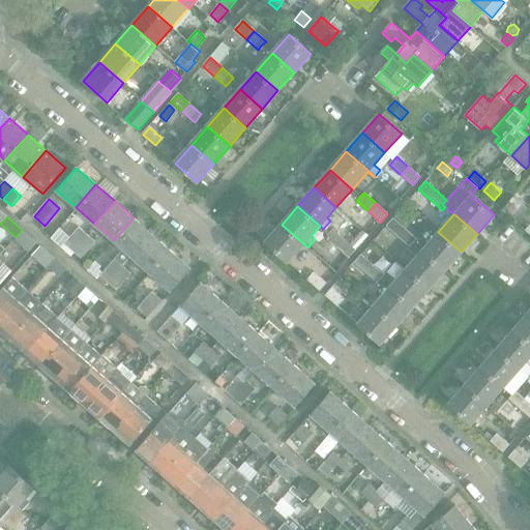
[(114,240),(133,257),(133,258),(153,235),(134,217),(114,240)]
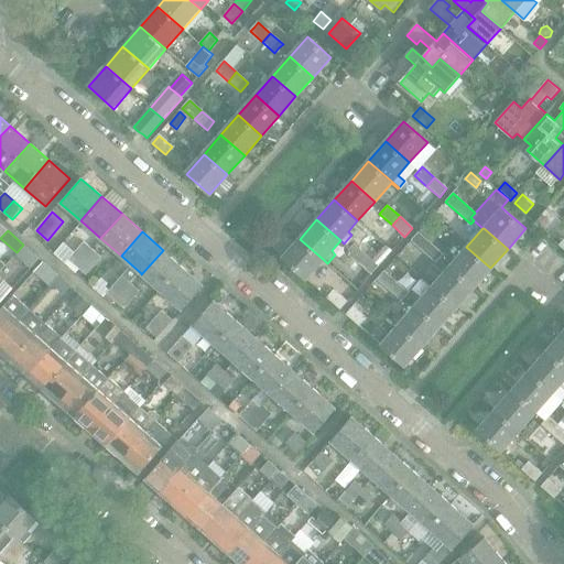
[(418,232),(410,241),(423,252),(431,243),(418,232)]
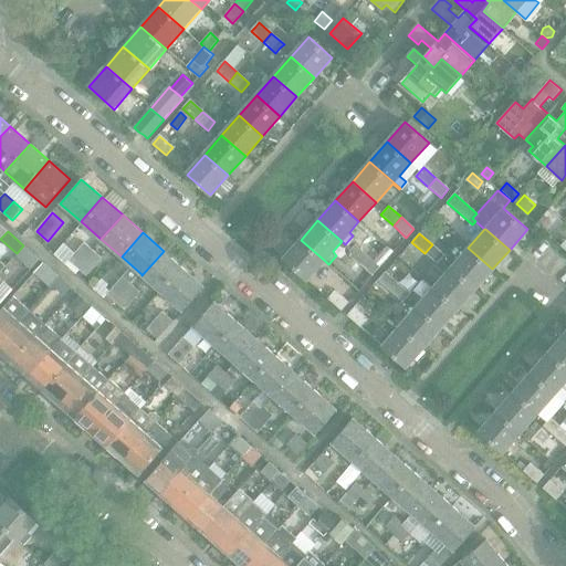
[(283,260),(307,281),(313,285),(320,278),(314,272),(325,261),(301,240),(283,260)]
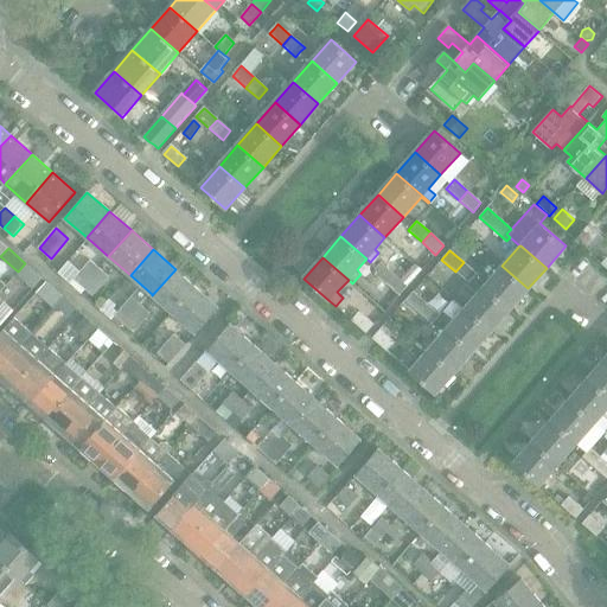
[(91,260),(75,279),(83,286),(100,267),(91,260)]
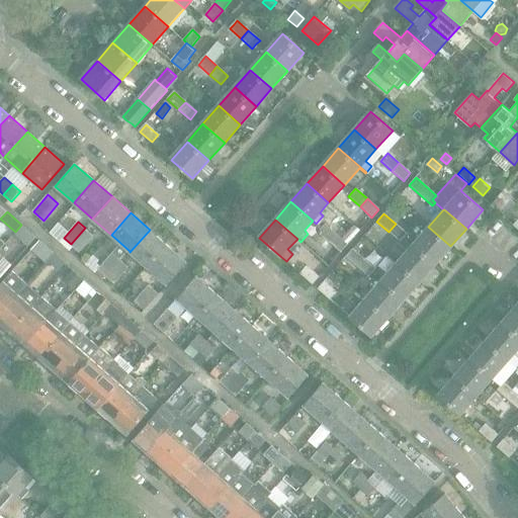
[(400,242),(407,234),(396,224),(389,232),(400,242)]
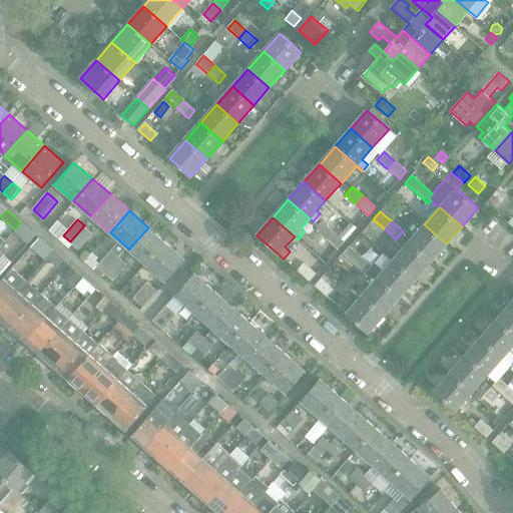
[(15,229),(13,231),(28,244),(36,235),(21,222),(15,229)]
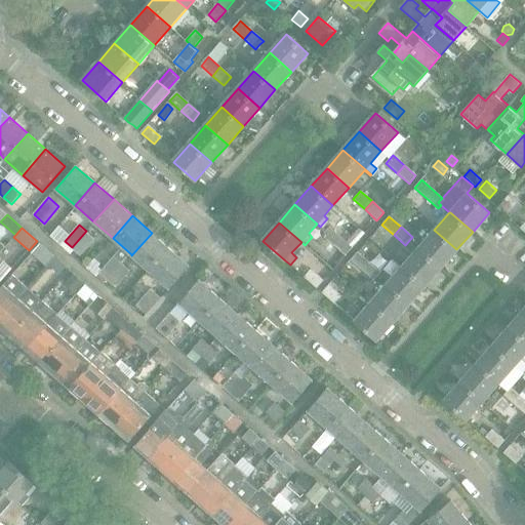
[(328,228),(316,242),(328,252),(340,238),(328,228)]
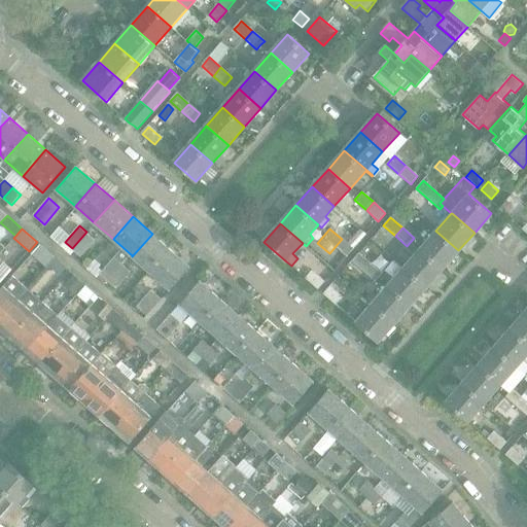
[(347,244),(353,249),(366,235),(359,229),(347,244)]
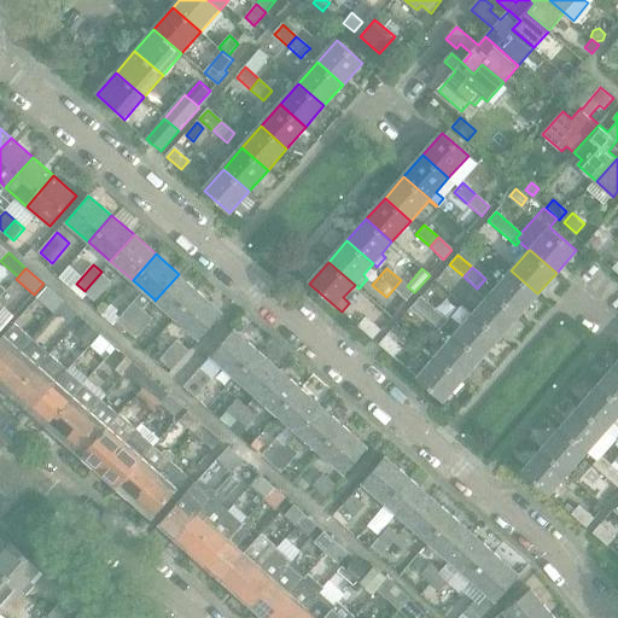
[(511,270),(493,292),(519,315),(537,293),(511,270)]
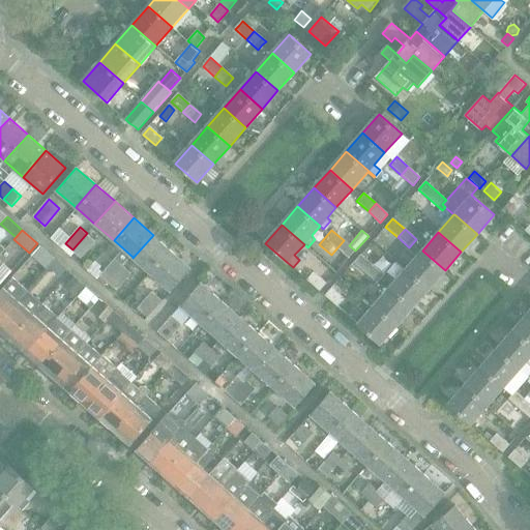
[(81,258),(95,241),(87,233),(72,249),(81,258)]
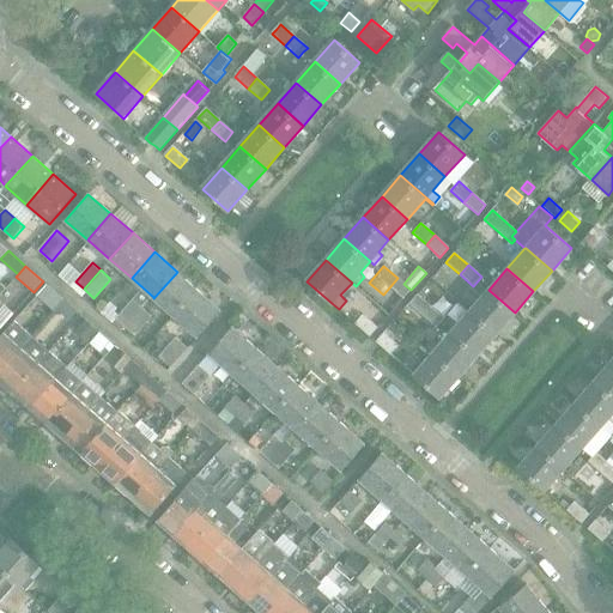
[(153,298),(175,316),(176,317),(199,291),(177,272),(153,298)]
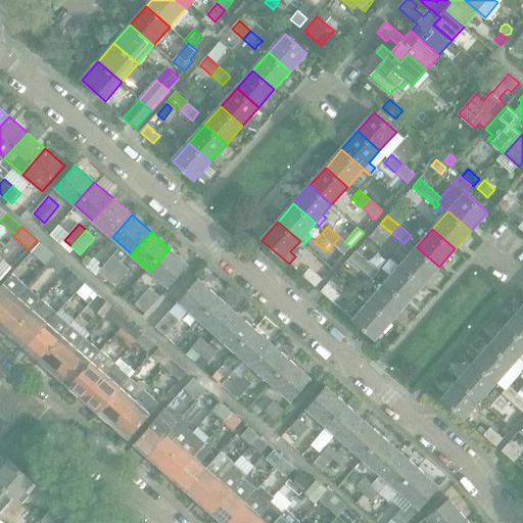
[(338,262),(350,247),(339,237),(327,251),(338,262)]
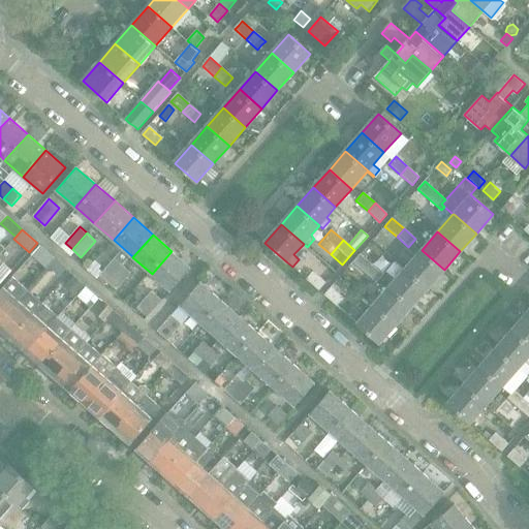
[(48,269),(50,267),(56,259),(41,246),(32,255),(48,269)]
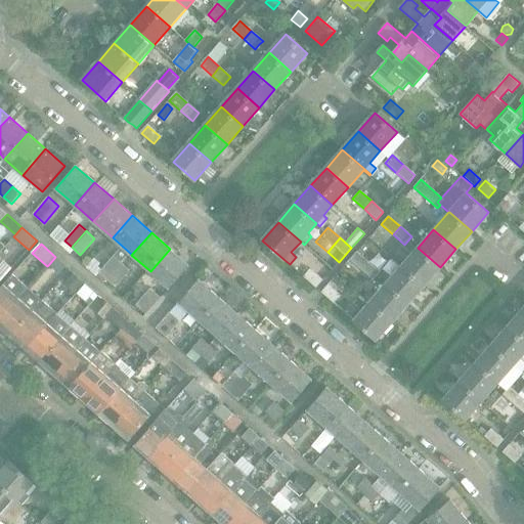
[(418,248),(401,266),(424,286),(440,267),(418,248)]
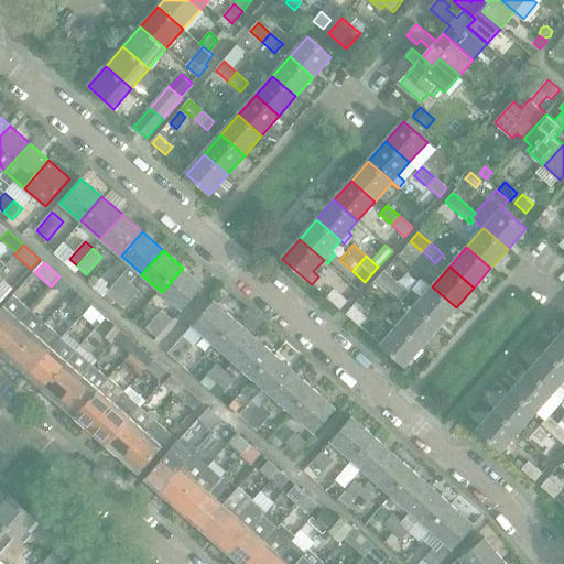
[(183,310),(204,285),(183,268),(162,292),(183,310)]
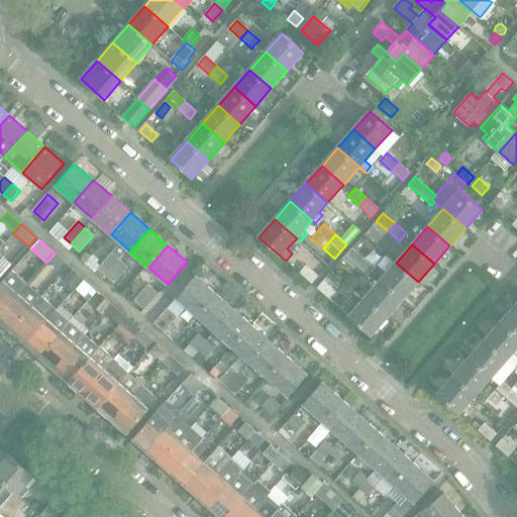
[(351,248),(344,256),(356,267),(364,259),(351,248)]
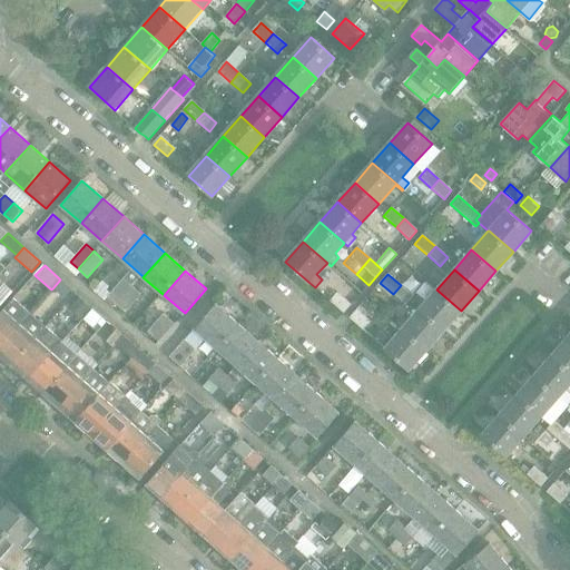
[(125,278),(108,296),(118,304),(134,286),(125,278)]
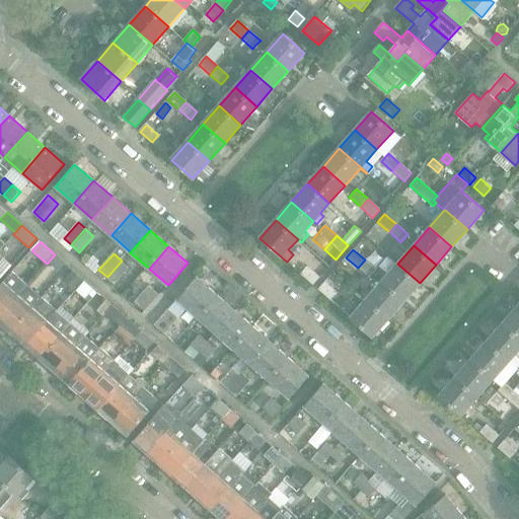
[(59,271),(66,264),(55,254),(49,262),(59,271)]
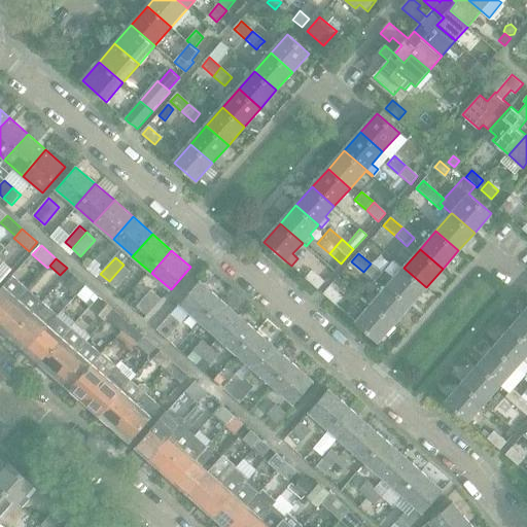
[(0,282),(11,271),(0,259),(0,282)]
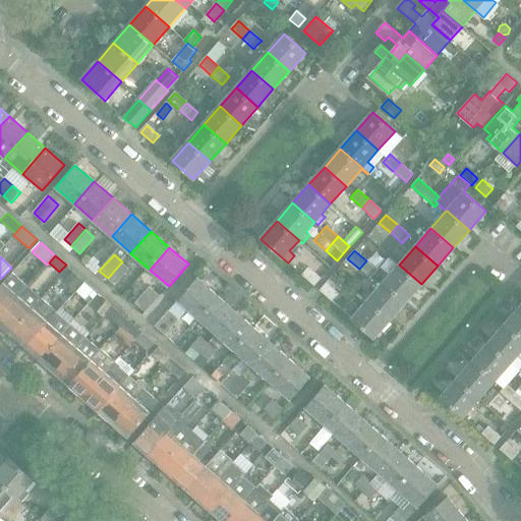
[(370,279),(378,271),(366,261),(359,269),(370,279)]
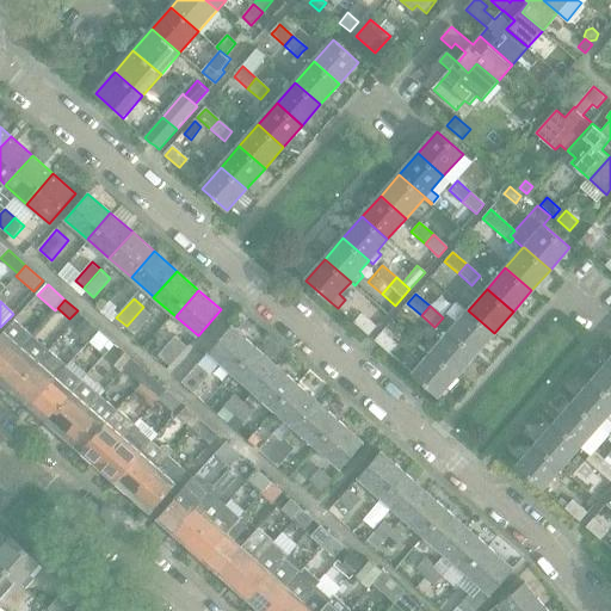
[(135,334),(152,315),(143,307),(127,326),(135,334)]
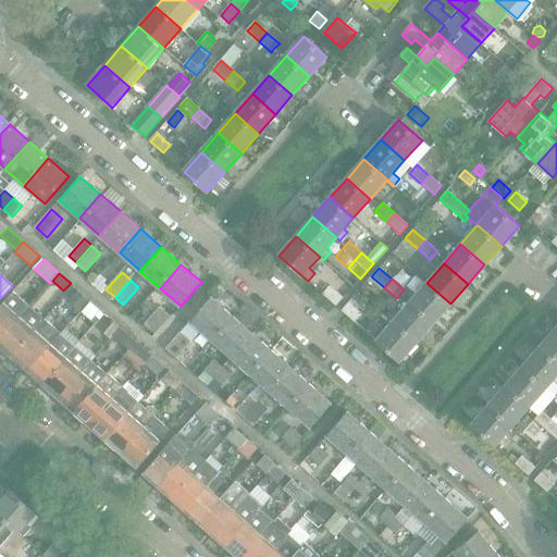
[(426,283),(410,301),(433,323),(450,304),(426,283)]
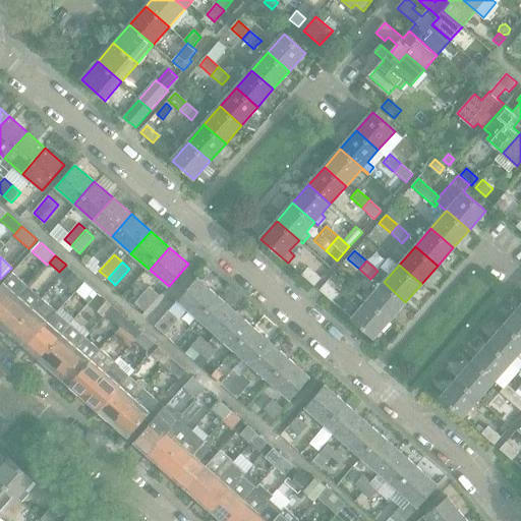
[(314,286),(322,278),(308,267),(301,275),(314,286)]
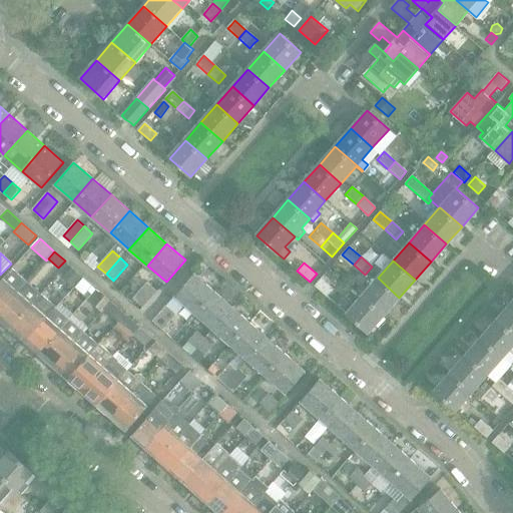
[(83,277),(72,267),(63,278),(74,287),(83,277)]
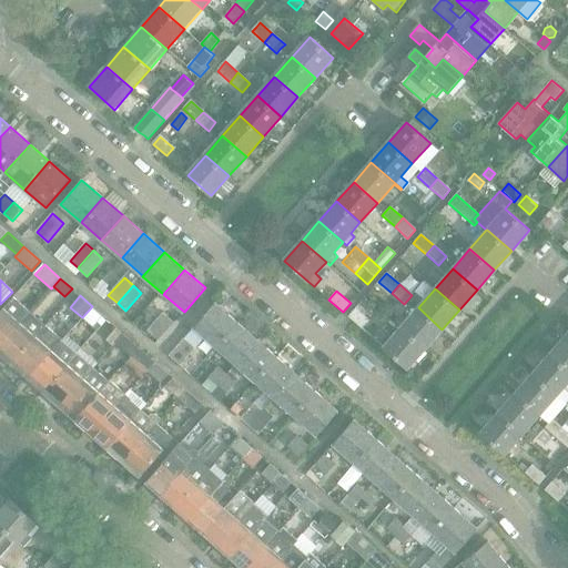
[(13,296),(0,312),(0,346),(31,312),(13,296)]
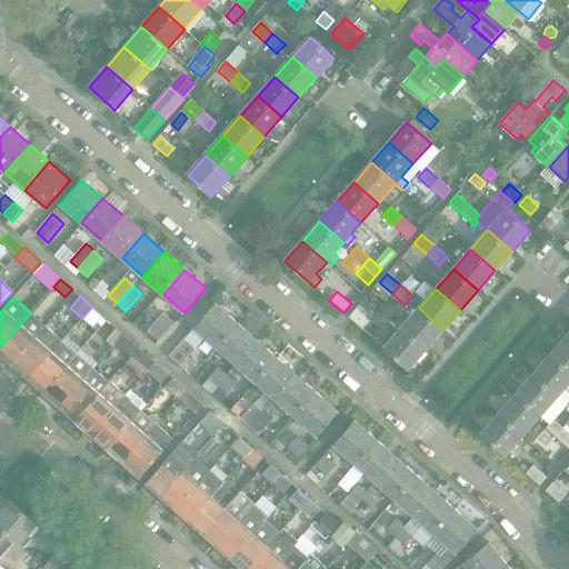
[(216,302),(195,328),(215,346),(237,321),(216,302)]
